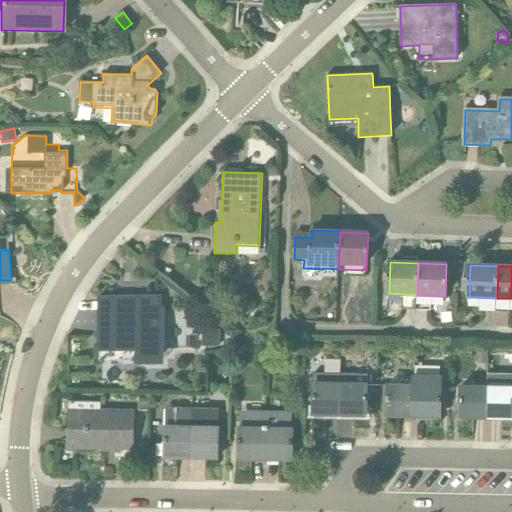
[(164,348),(165,345),(166,304),(162,304),(162,293),(101,292),(100,355),(128,356),(128,344),(139,344),(139,348),(140,350),(141,353),(143,354),(144,356),(145,356),(148,358),(151,358),(154,358),(156,357),(158,357),(160,355),(162,354),(163,352),(164,350),(164,348)]
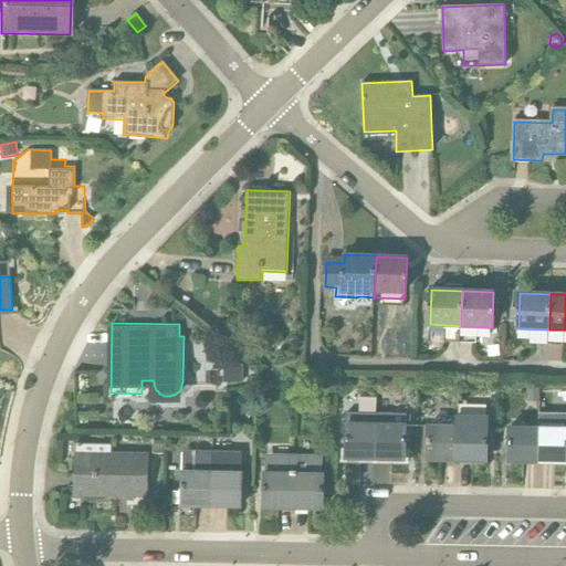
[(190,383),(218,381),(217,362),(208,362),(207,346),(189,347),(190,383)]
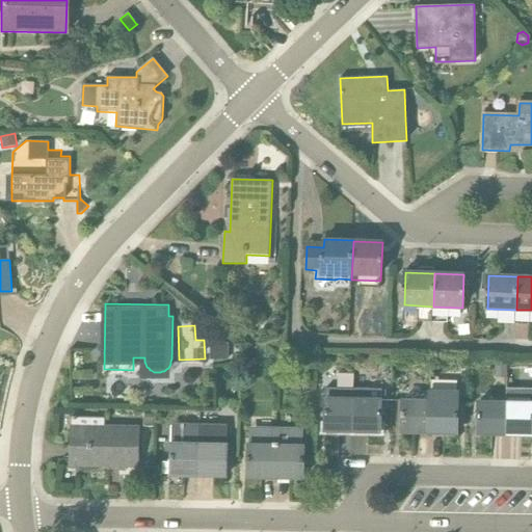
[(227,345),(211,345),(212,360),(227,360),(227,345)]
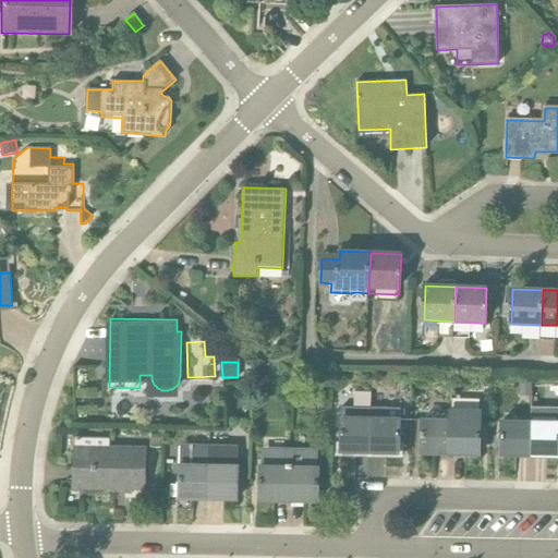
[(532,379),(519,379),(519,396),(532,397),(532,379)]
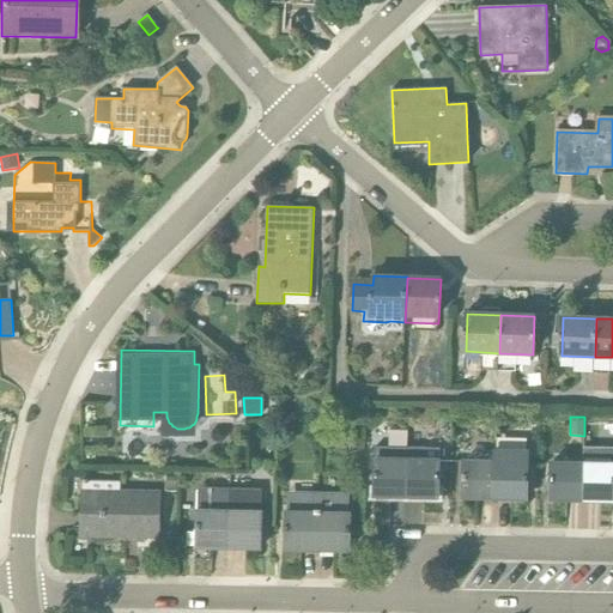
[(337,435),(321,435),(321,445),(337,445),(337,435)]
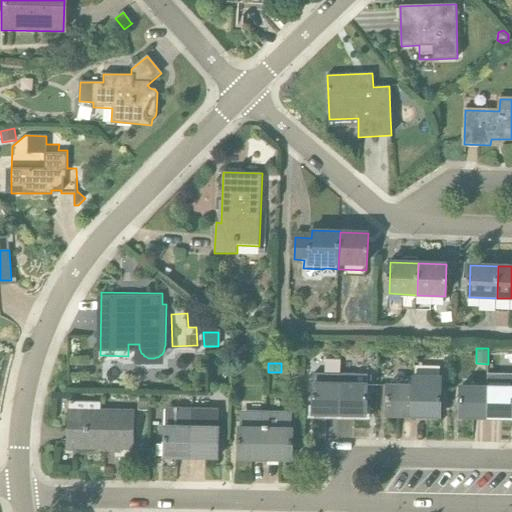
[(340,415),(340,374),(314,373),(314,384),(313,384),(313,414),(340,415)]
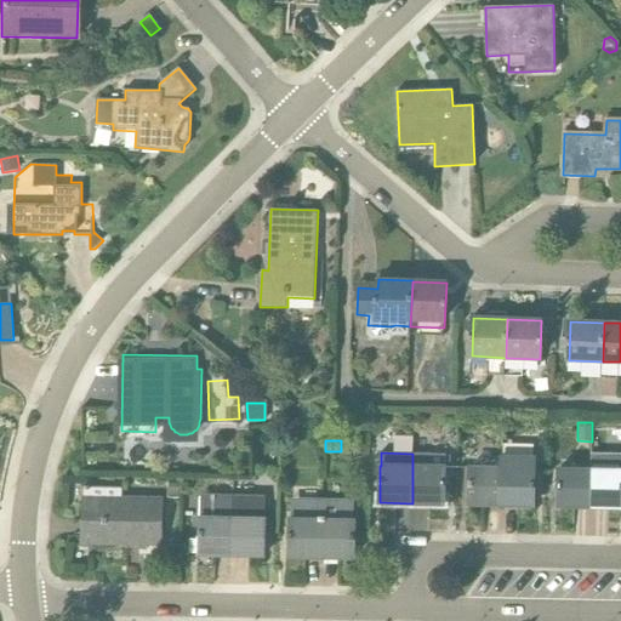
[(445,467),(444,467),(444,455),(412,454),(412,503),(444,503),(445,467)]
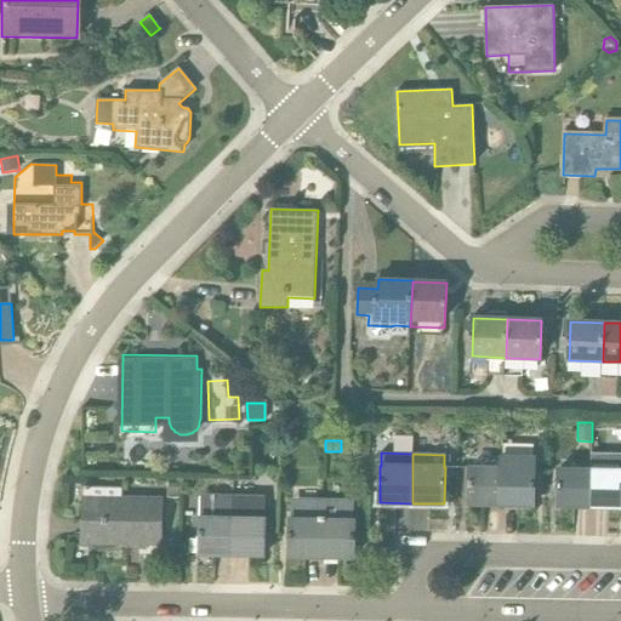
[(534,506),(535,455),(502,455),(502,468),(501,505),(534,506)]
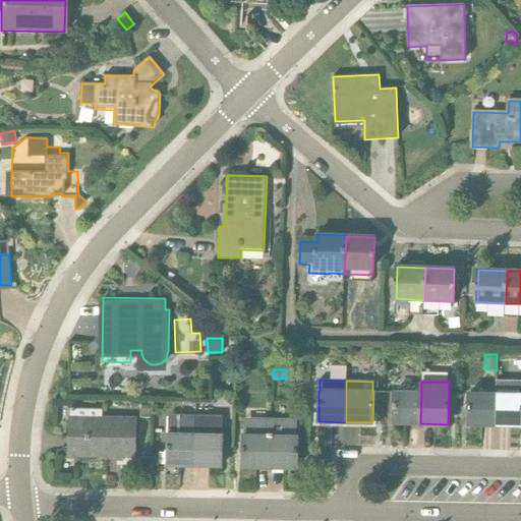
[(420,423),(421,393),(394,392),(393,423),(420,423)]
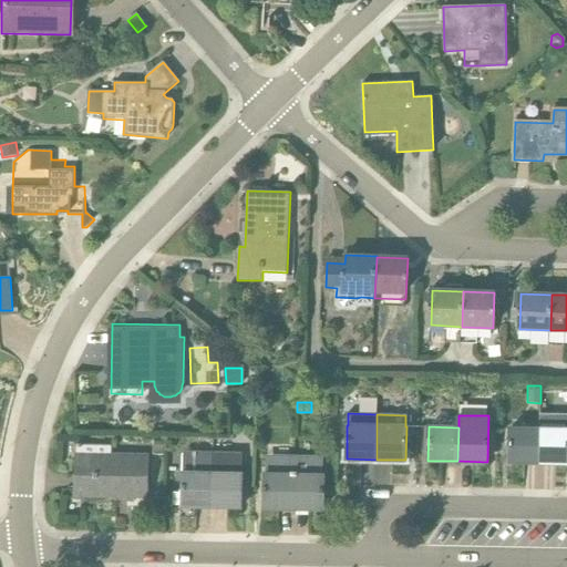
[(539,463),(539,429),(511,429),(509,462),(539,463)]
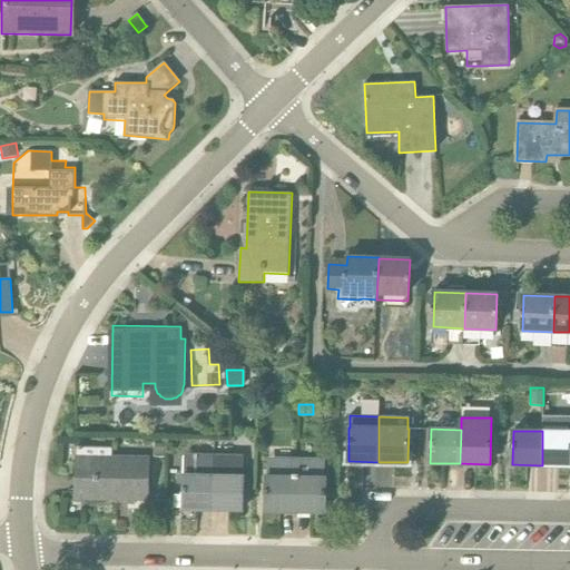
[(569,465),(569,431),(542,431),(542,465),(569,465)]
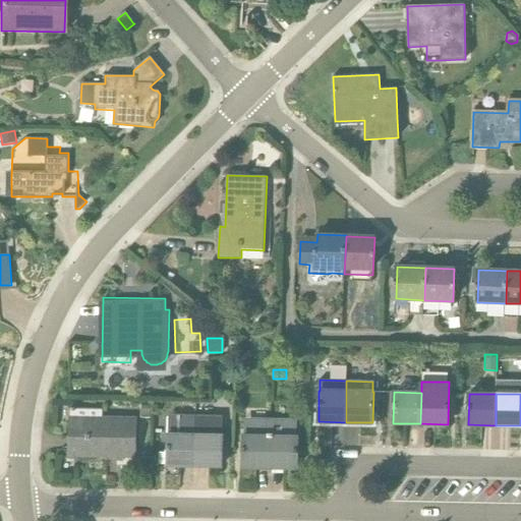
[(151,404),(140,404),(139,418),(151,418),(151,404)]
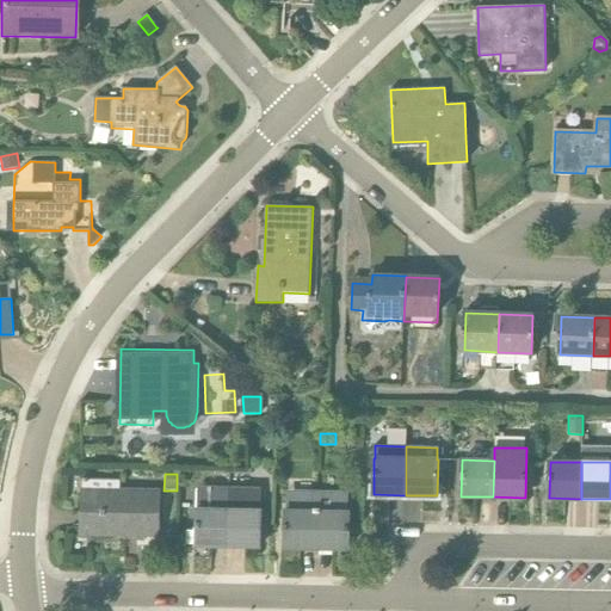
[(229,510),(229,487),(198,487),(198,510),(197,510),(196,545),(228,547),(229,510)]
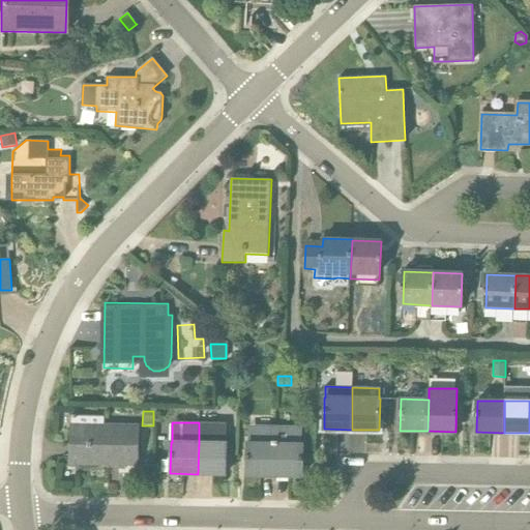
[(226,474),(227,443),(227,423),(199,422),(199,442),(198,474),(226,474)]
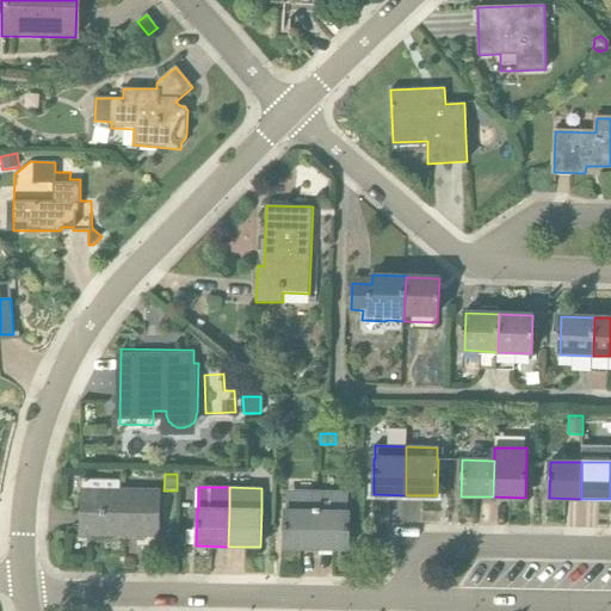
[(82,491),(82,534),(158,535),(159,493),(82,491)]
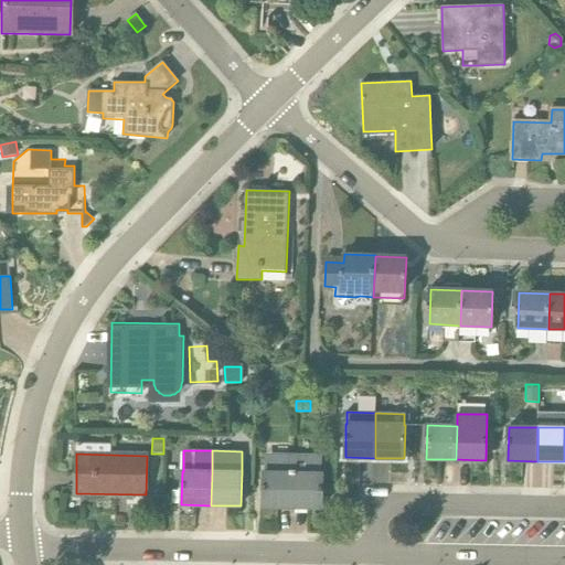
[(292,507),(294,454),(264,454),(264,473),(263,507),(292,507)]
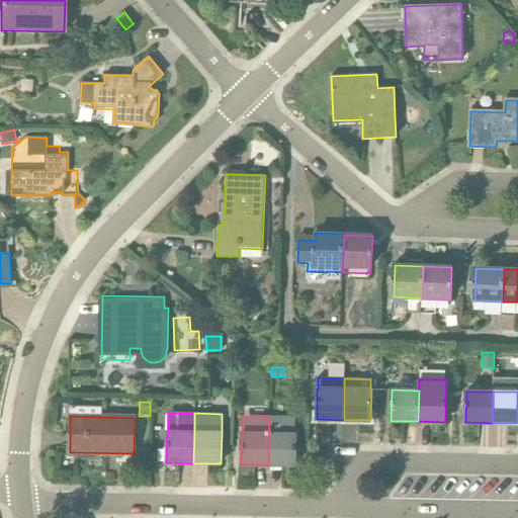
[(296,417),(292,417),(269,416),(268,464),(295,465),(295,435),(296,417)]
